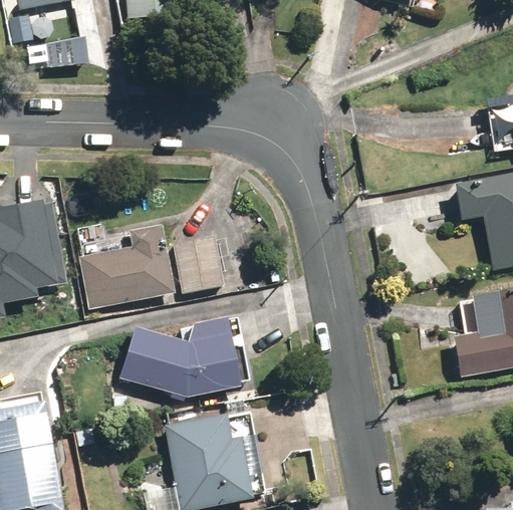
[(126,0),(130,18),(185,11),(184,0),(126,0)]
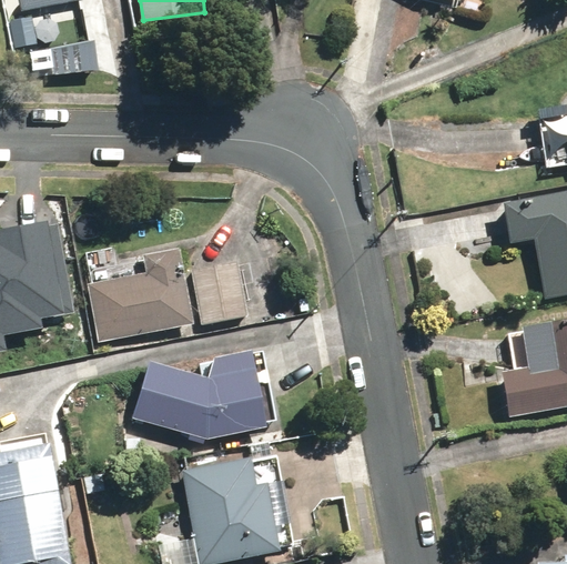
[(566,189),(529,195),(529,197),(500,201),(506,238),(535,234),(545,294),(566,290),(566,189)]
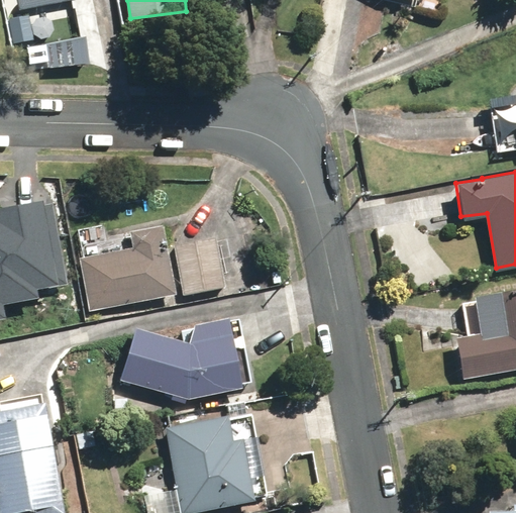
[(50,208),(0,218),(0,319),(3,319),(0,302),(0,296),(67,282),(50,208)]
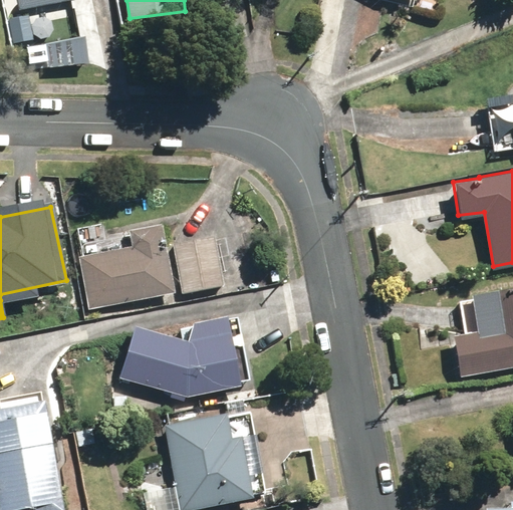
[(215,236),(176,243),(185,289),(224,282),(215,236)]
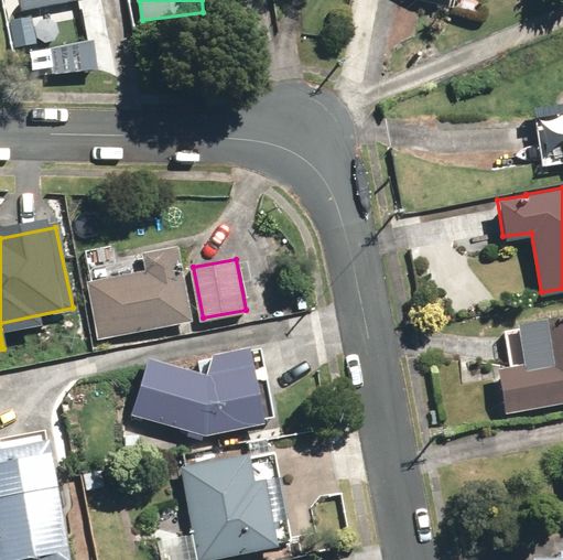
[(90,281),(103,340),(187,322),(176,265),(90,281)]
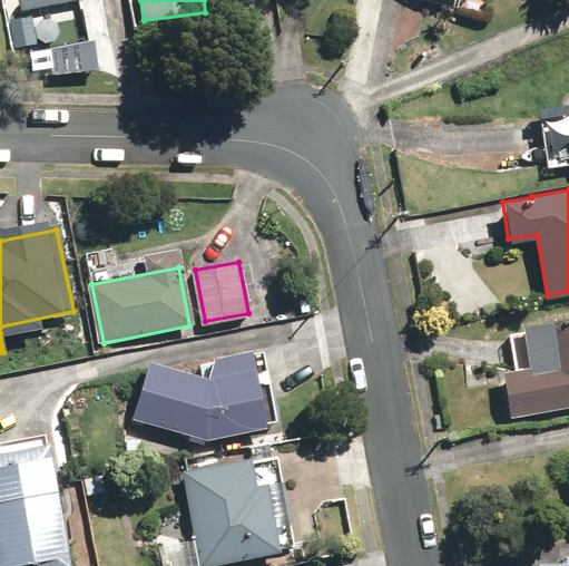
[(568,316),(519,327),(526,364),(500,368),(507,416),(568,408),(568,405),(568,316)]
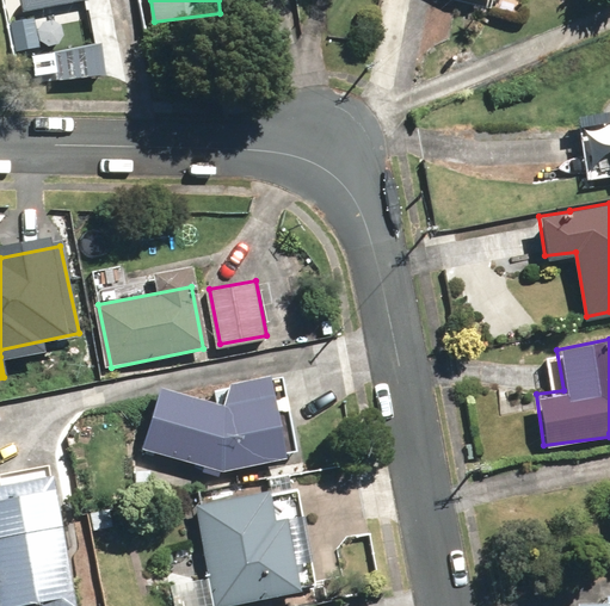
[(162,385),(142,447),(217,471),(220,464),(222,474),(288,459),(269,376),(204,390),(205,400),(162,385)]
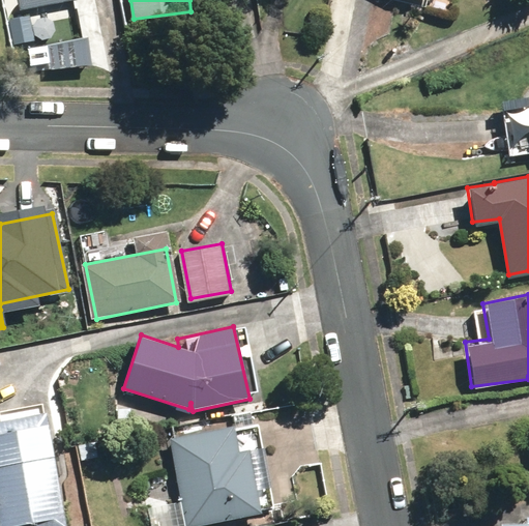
[(66,525),(47,414),(0,422),(0,525),(66,525)]
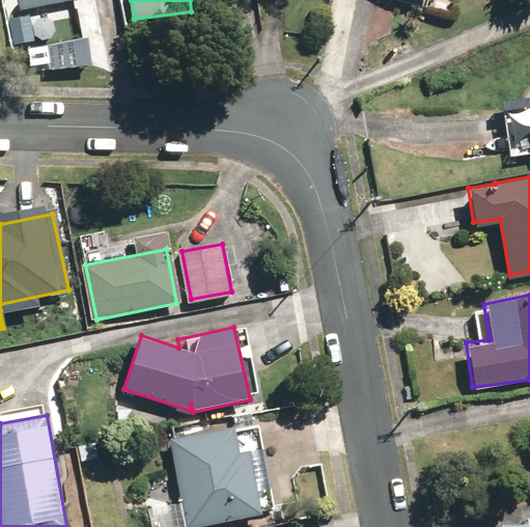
[(169,440),(185,526),(186,526),(261,512),(245,425),(169,440)]
